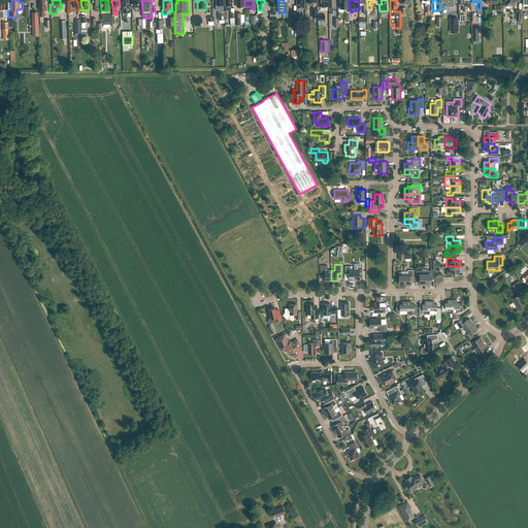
[(327,265),(321,265),(321,273),(325,273),(325,282),(331,281),(331,270),(327,270),(327,265)]
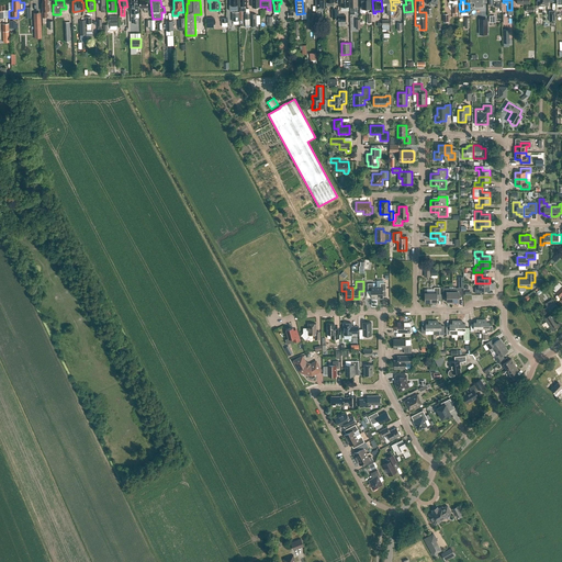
[(373,283),(368,283),(368,291),(371,291),(371,298),(373,298),(373,299),(377,299),(377,287),(373,287),(373,283)]
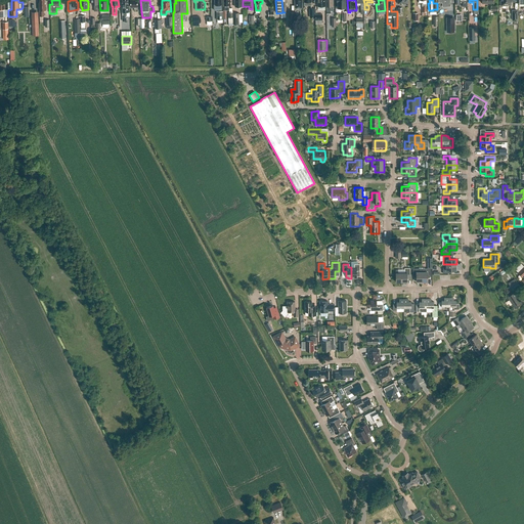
[(357,277),(357,271),(360,270),(359,264),(354,264),(354,267),(351,267),(351,278),(355,278),(355,277),(357,277)]
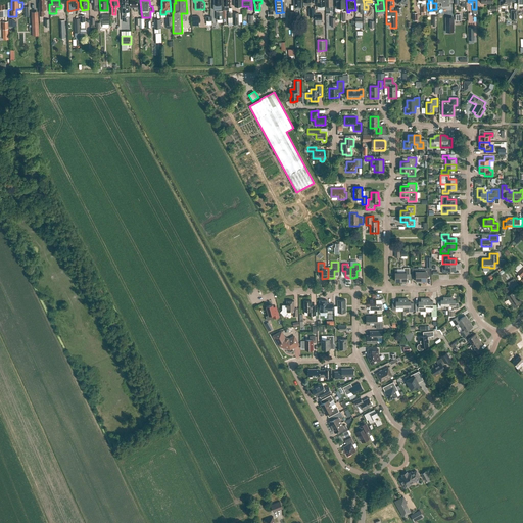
[(442,267),(442,273),(448,273),(448,270),(456,270),(456,264),(445,264),(445,267),(442,267)]
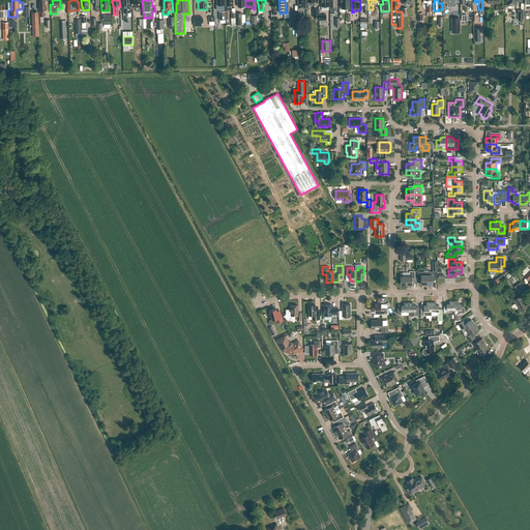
[(406,275),(406,285),(412,285),(412,277),(415,277),(415,271),(409,271),(409,275),(406,275)]
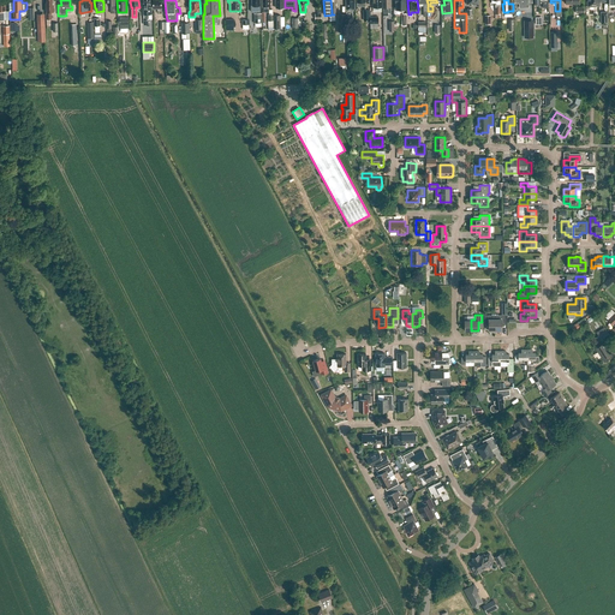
[(495,330),(495,318),(495,315),(485,315),(485,322),(489,322),(489,330),(495,330)]
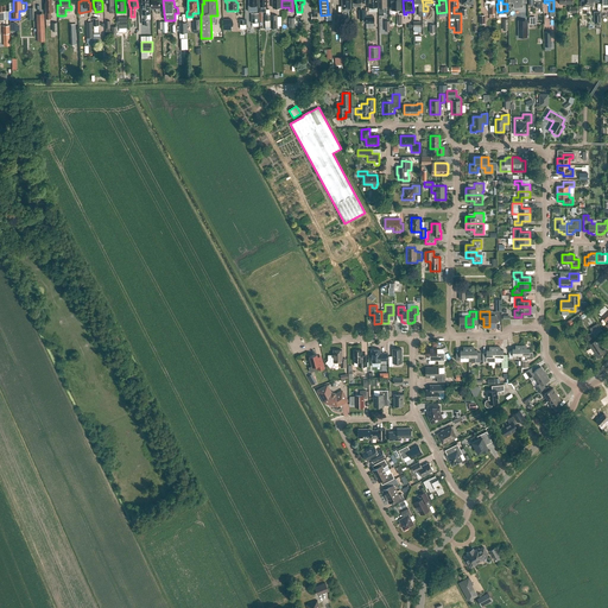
[(489,311),(489,315),(489,327),(496,327),(496,318),(500,318),(500,311),(489,311)]
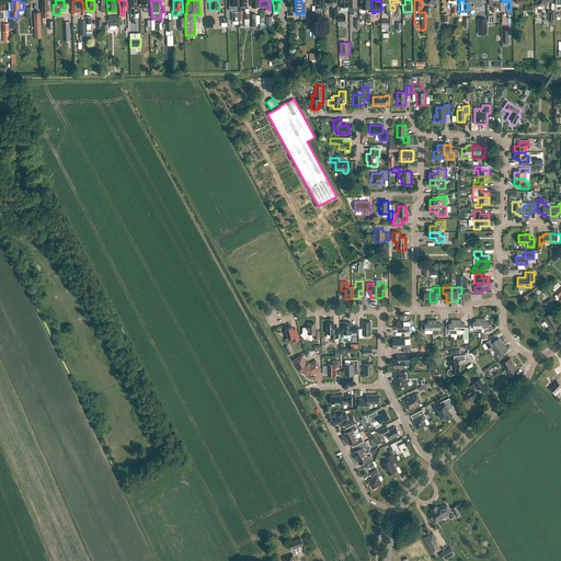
[(553,300),(546,306),(549,311),(557,307),(553,300)]
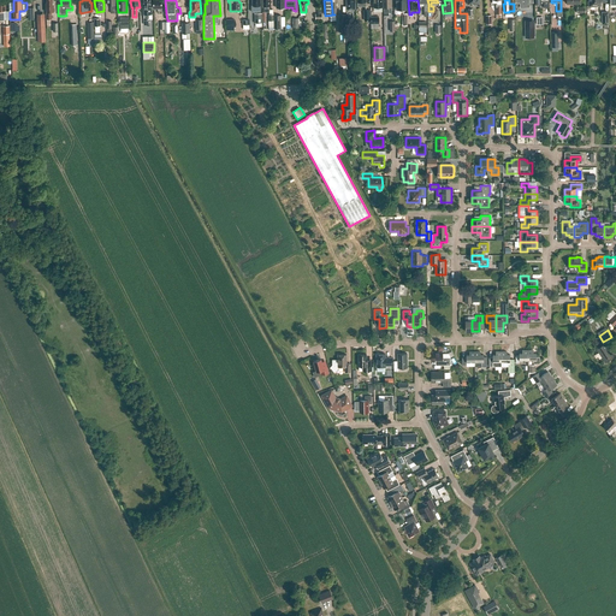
[(605,343),(597,349),(605,362),(612,359),(612,357),(614,356),(605,343)]
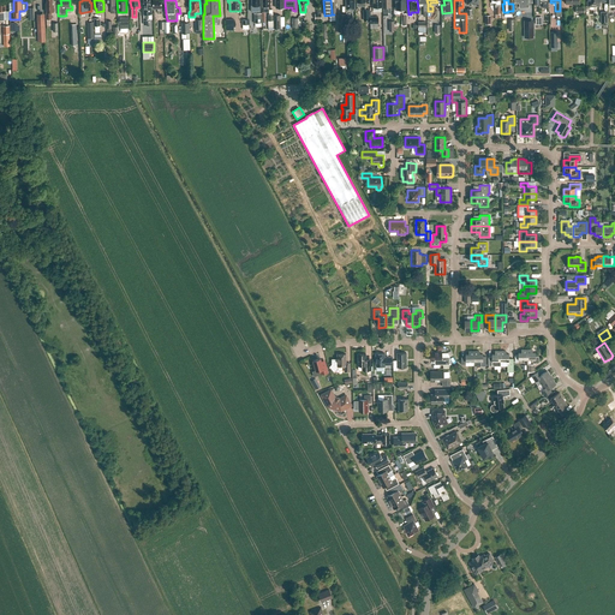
[(527,350),(521,350),(521,352),(518,352),(518,354),(515,354),(515,363),(519,363),(518,359),(527,359),(527,350)]
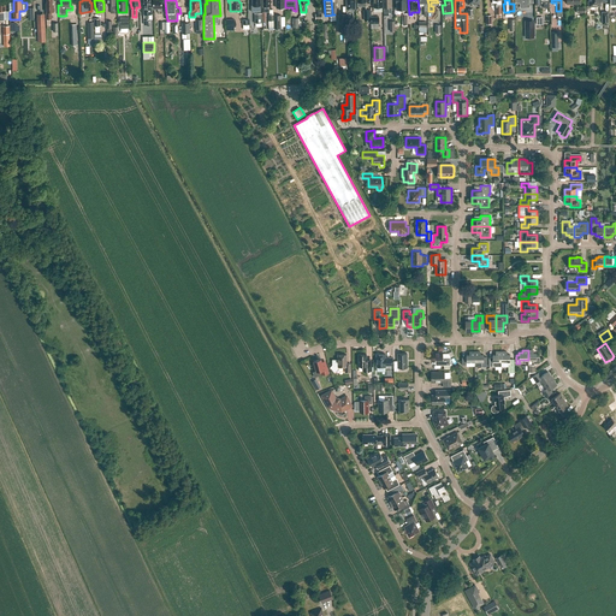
[(528,350),(528,360),(533,360),(533,362),(534,363),(539,363),(540,362),(540,359),(539,357),(537,357),(537,353),(533,353),(533,350),(528,350)]
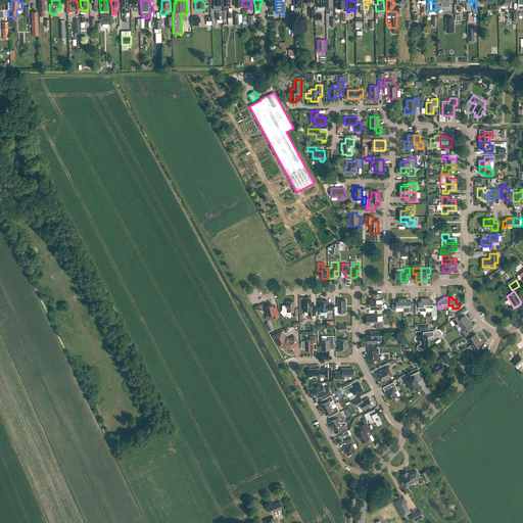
[(376,298),(366,299),(366,305),(375,305),(375,310),(382,310),(382,303),(376,303),(376,298)]
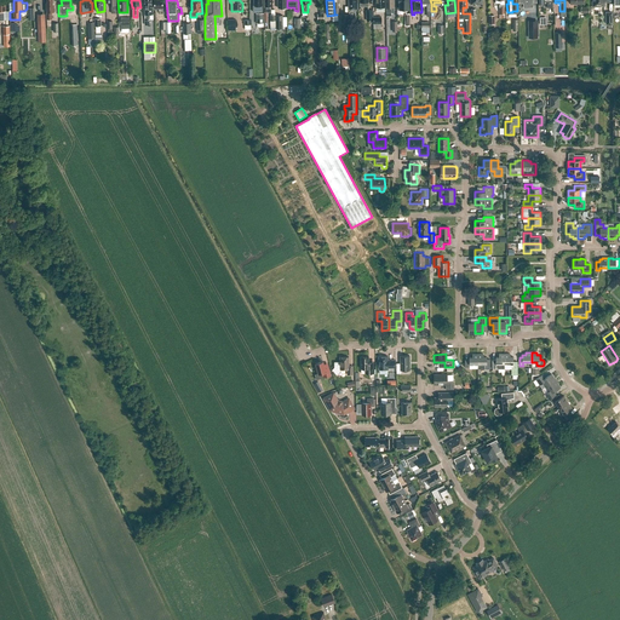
[(472,354),(472,357),(469,357),(469,360),(465,360),(465,367),(470,367),(470,365),(478,365),(478,354),(472,354)]
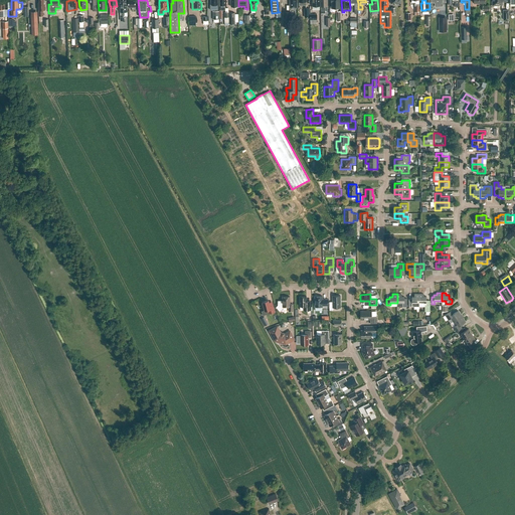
[(401,294),(397,294),(397,303),(397,307),(407,307),(407,299),(404,299),(404,297),(401,297),(401,294)]
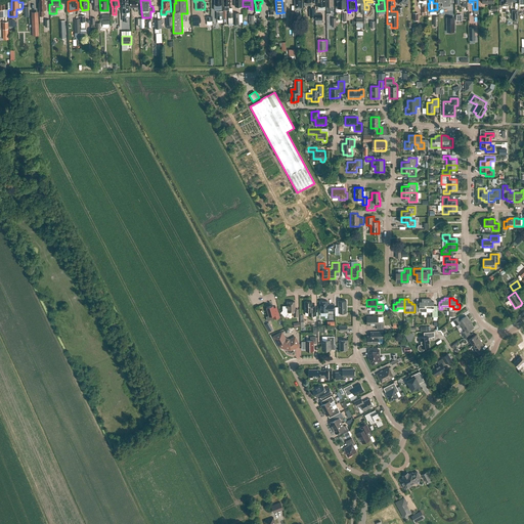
[(427,311),(427,308),(427,299),(422,299),(422,302),(419,302),(419,304),(417,304),(417,310),(417,311),(427,311)]
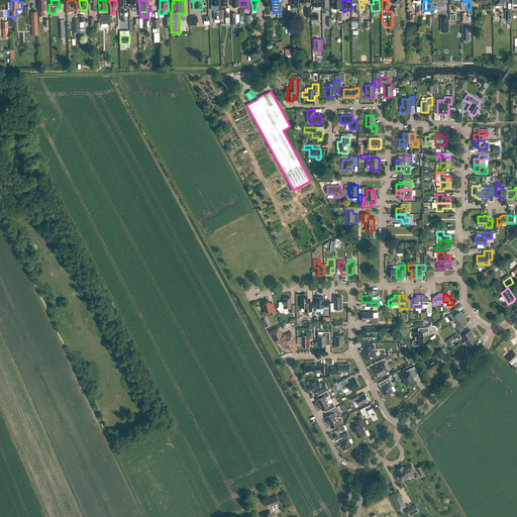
[(421,295),(421,304),(421,307),(426,307),(426,312),(431,312),(431,302),(428,302),(428,298),(425,298),(425,295),(421,295)]
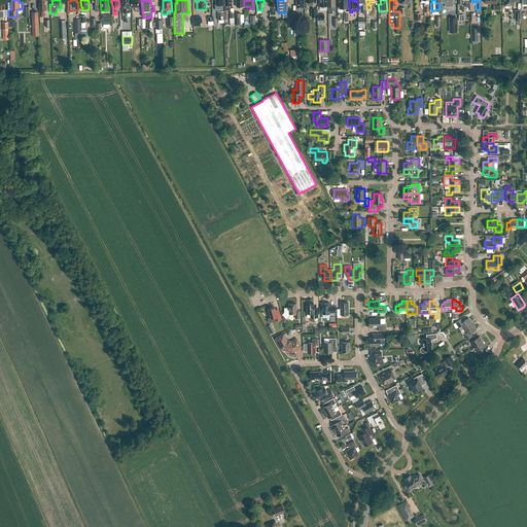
[(313,303),(307,303),(307,313),(311,313),(311,317),(317,317),(317,308),(314,308),(313,303)]
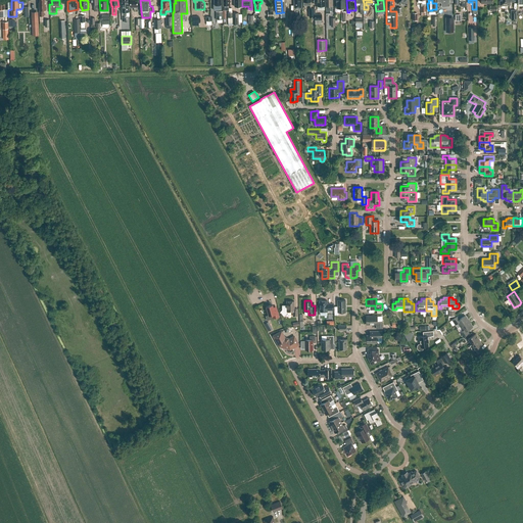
[(320,300),(320,312),(328,312),(328,311),(333,310),(333,303),(327,303),(327,300),(320,300)]
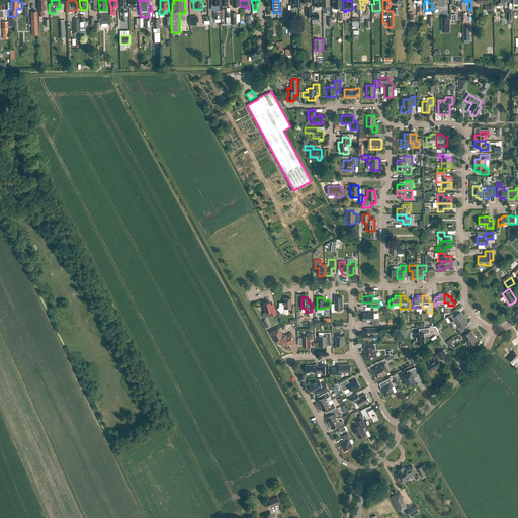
[(334,304),(331,304),(331,312),(335,312),(335,310),(343,309),(342,297),(334,297),(334,304)]
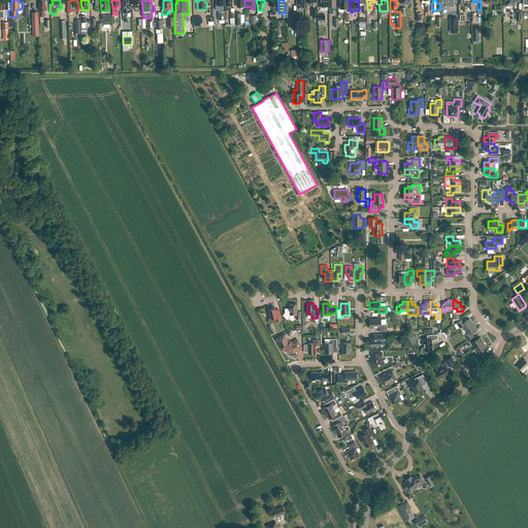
[(290,304),(290,308),(285,308),(285,312),(283,315),(285,317),(285,318),(287,319),(290,316),(290,315),(296,315),(296,319),(300,319),(300,311),(297,311),(297,304),(290,304)]
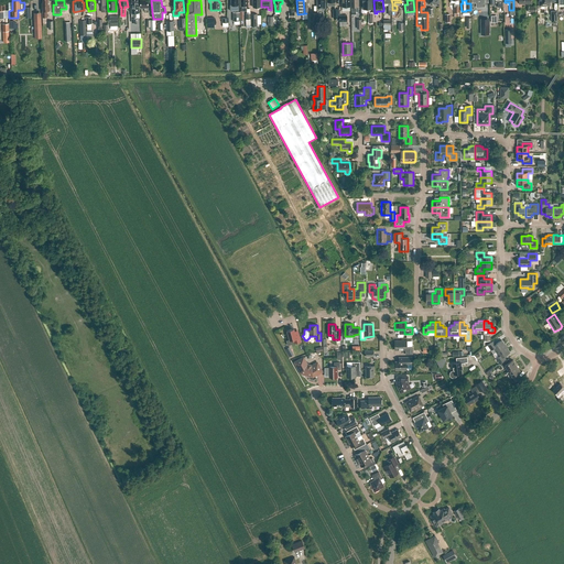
[(294,328),(288,331),(290,340),(294,339),(295,343),(301,342),(299,335),(295,336),(294,328)]
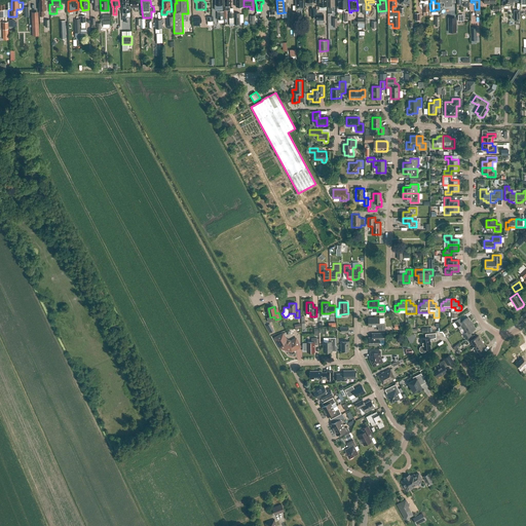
[(379,317),(368,317),(368,327),(378,327),(378,331),(385,330),(384,323),(379,324),(379,317)]
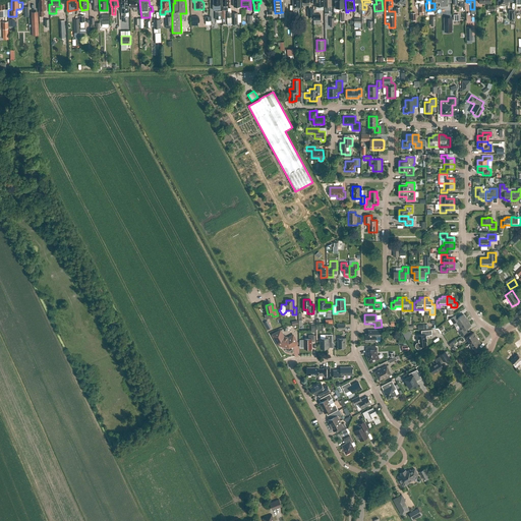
[(456,314),(450,319),(454,324),(456,322),(459,326),(467,320),(463,314),(458,317),(456,314)]
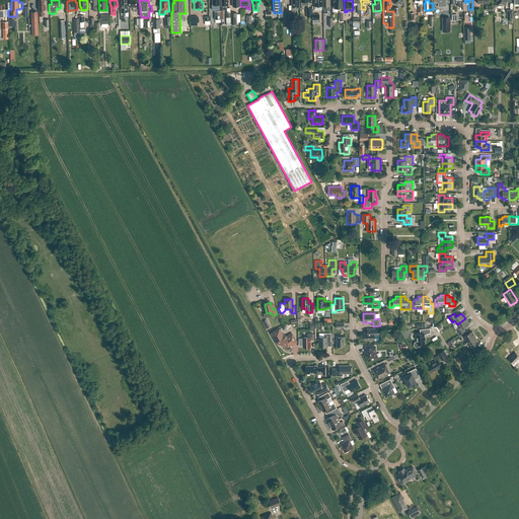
[(465,318),(457,324),(459,327),(456,329),(459,335),(465,330),(463,327),(468,324),(465,318)]
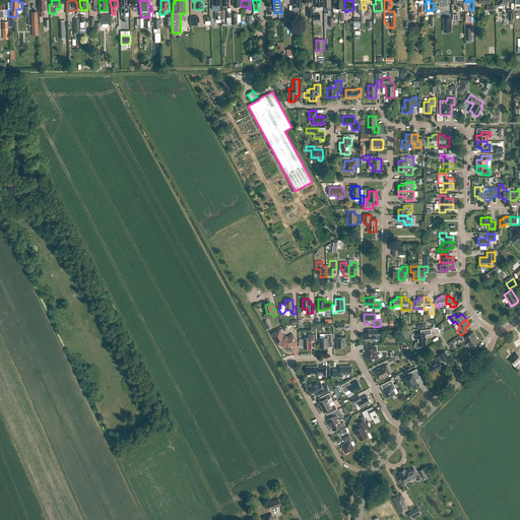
[(365,333),(365,341),(375,340),(375,335),(380,335),(380,329),(373,329),(367,329),(367,333),(365,333)]
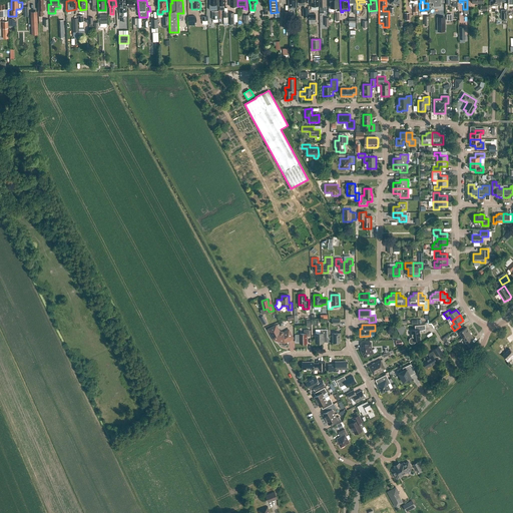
[(419,331),(426,329),(425,325),(415,326),(415,330),(411,331),(412,337),(410,338),(409,339),(409,341),(409,342),(410,344),(411,344),(413,344),(414,344),(415,343),(416,342),(416,340),(420,340),(419,331)]
